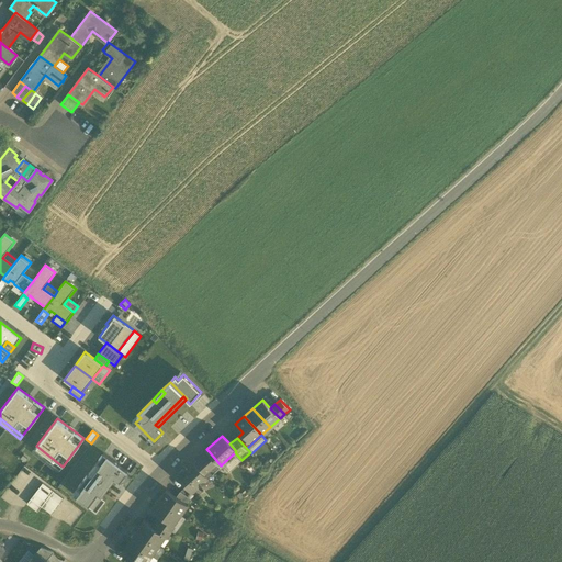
[(59,470),(63,467),(36,446),(34,450),(59,470)]
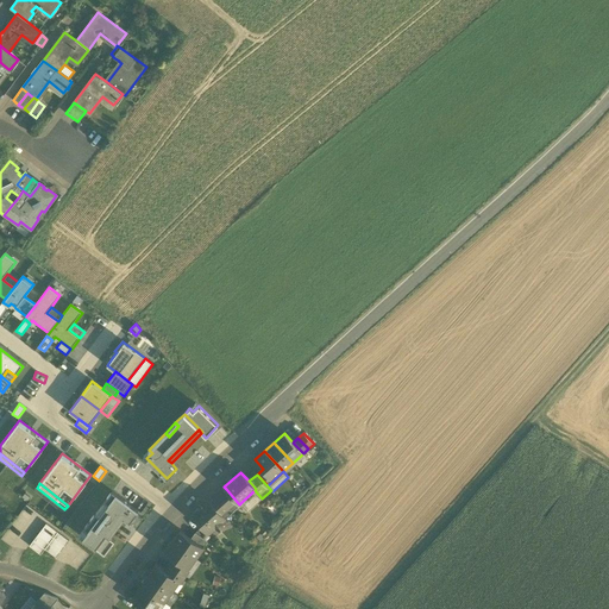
[(219,496),(233,512),(240,504),(240,503),(239,504),(226,489),(219,496)]
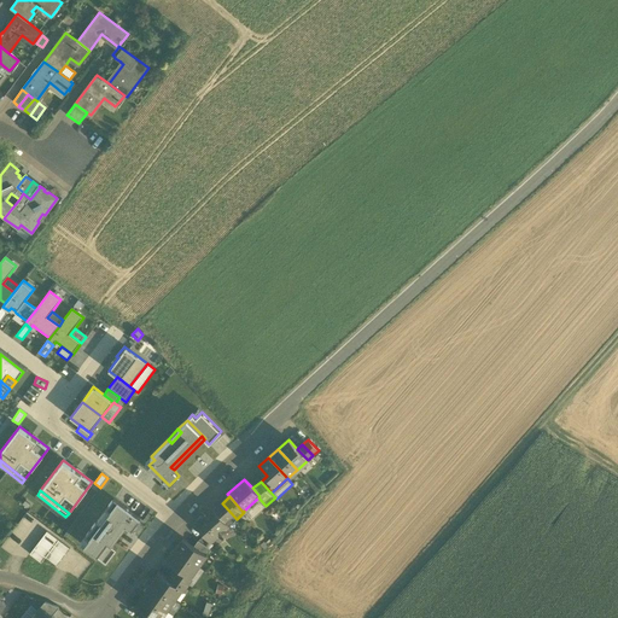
[(251,519),(266,506),(258,497),(244,511),(244,512),(251,519)]
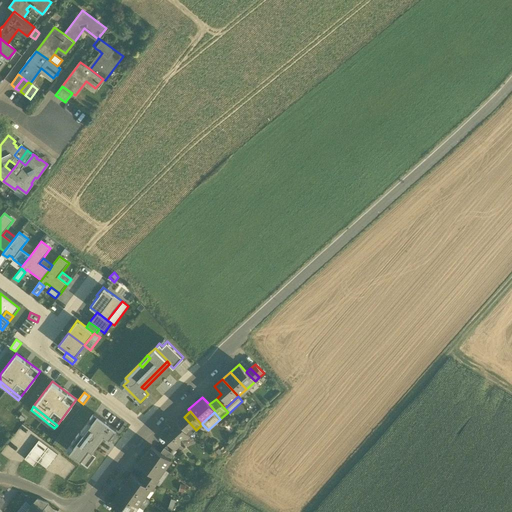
[(88,421),(91,424),(97,415),(94,413),(88,421)]
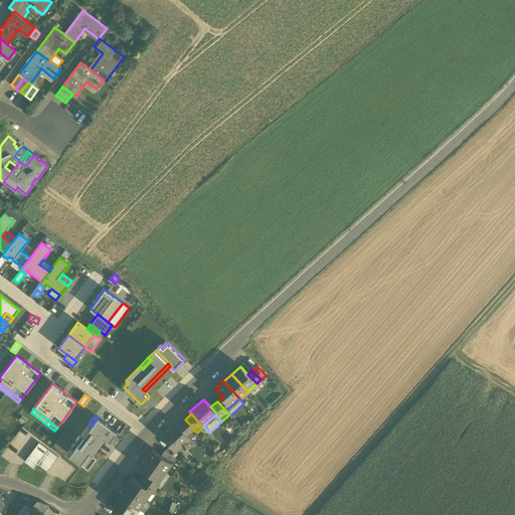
[(117,432),(98,417),(92,426),(84,436),(73,450),(70,455),(69,455),(80,463),(90,452),(102,436),(105,438),(110,442),(117,432)]
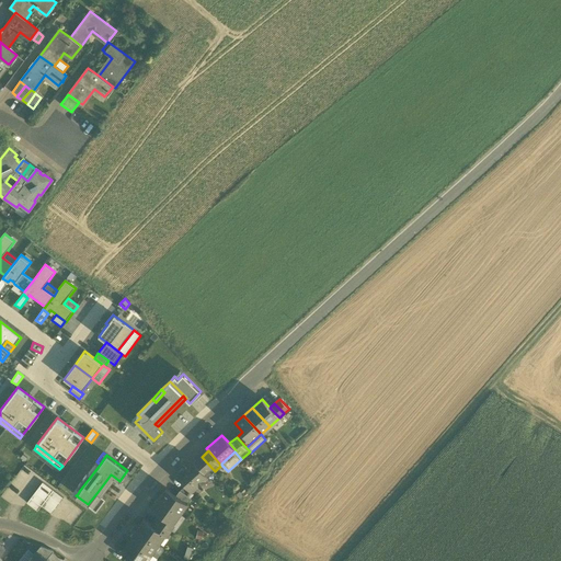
[(207,478),(215,471),(202,457),(194,464),(207,477),(206,478),(207,478)]
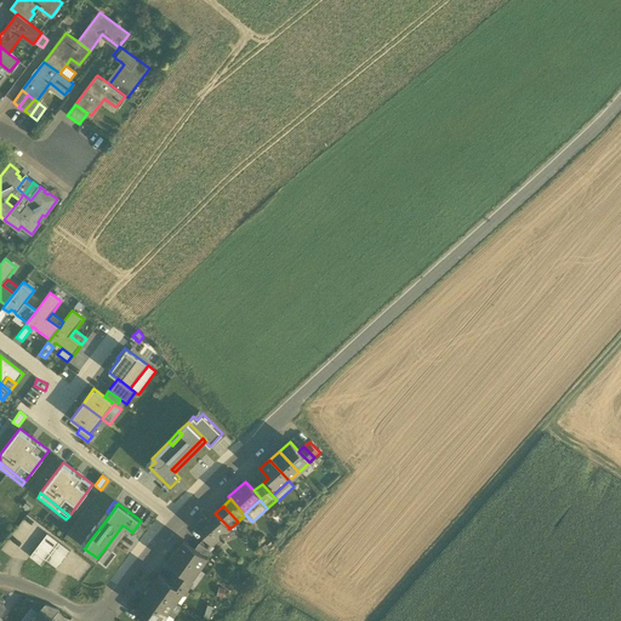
[(197,525),(212,543),(228,529),(229,528),(215,513),(212,510),(197,525)]
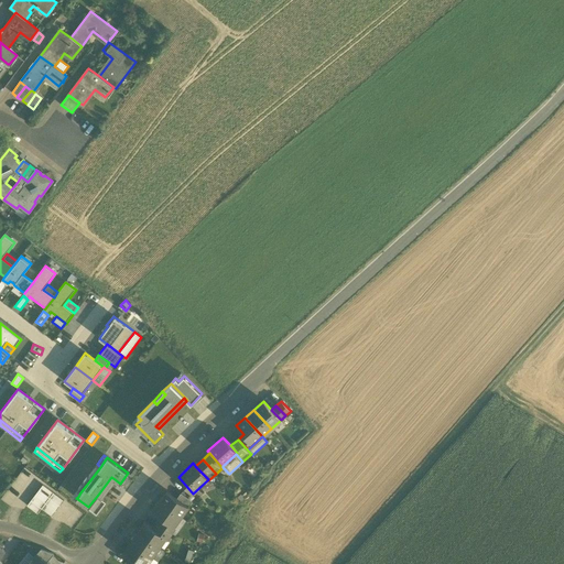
[(89,475),(93,477),(100,467),(97,464),(89,475)]
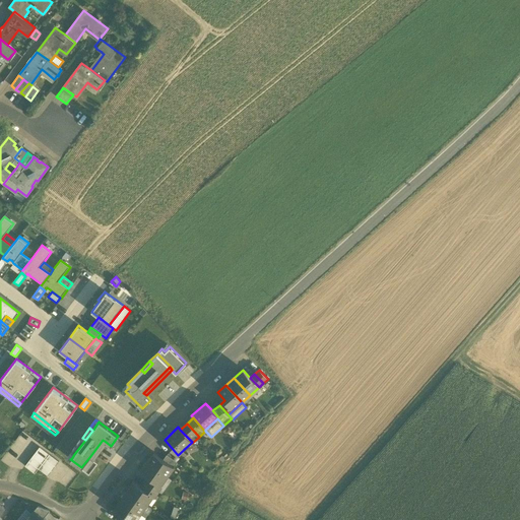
[(71,451),(74,454),(85,440),(82,438),(82,437),(71,451)]
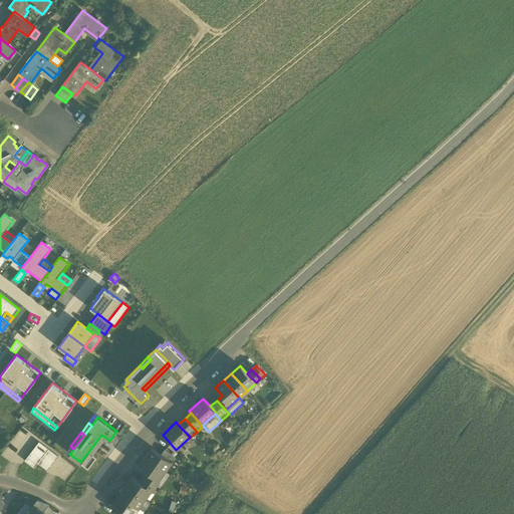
[(89,451),(92,453),(104,437),(101,435),(89,451)]
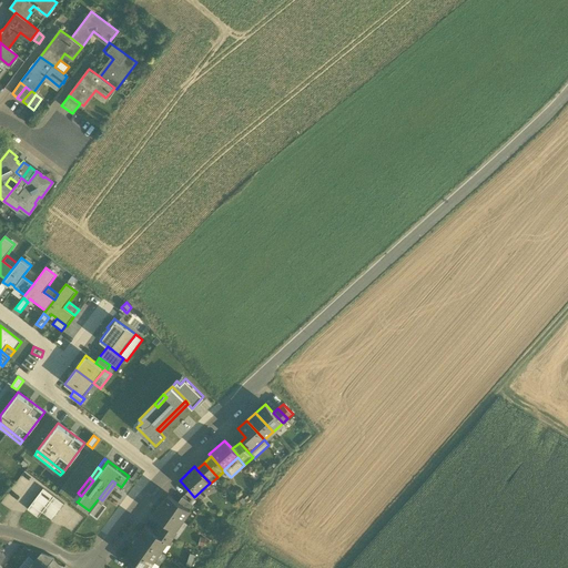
[(53,496),(43,488),(39,493),(50,501),(53,496)]
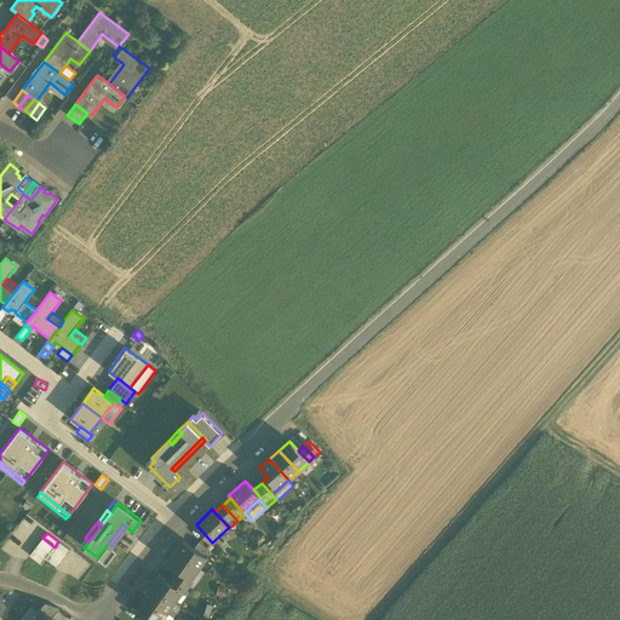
[(55,547),(42,538),(39,544),(50,552),(55,547)]
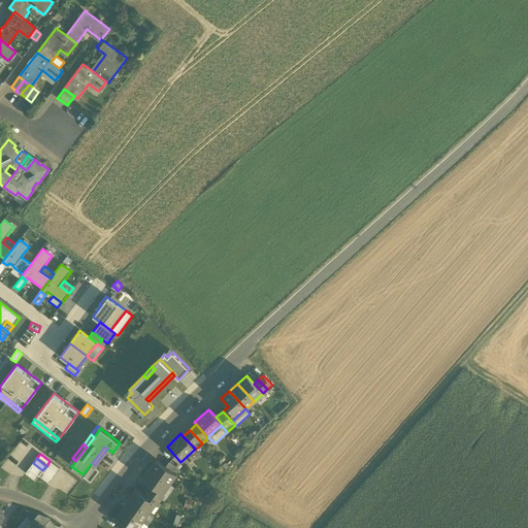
[(156,460),(150,469),(169,484),(175,474),(165,466),(156,460)]
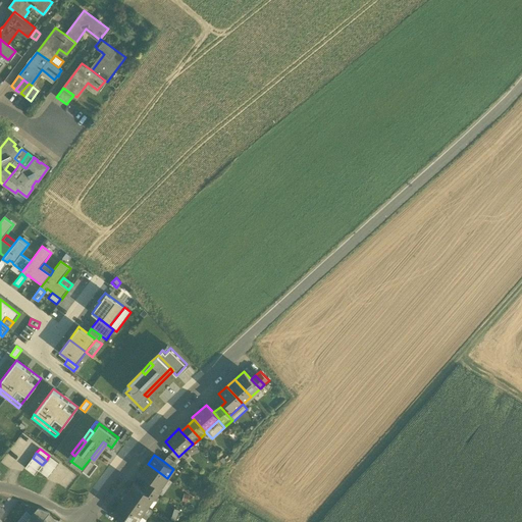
[(46,461),(55,468),(59,463),(49,456),(46,461)]
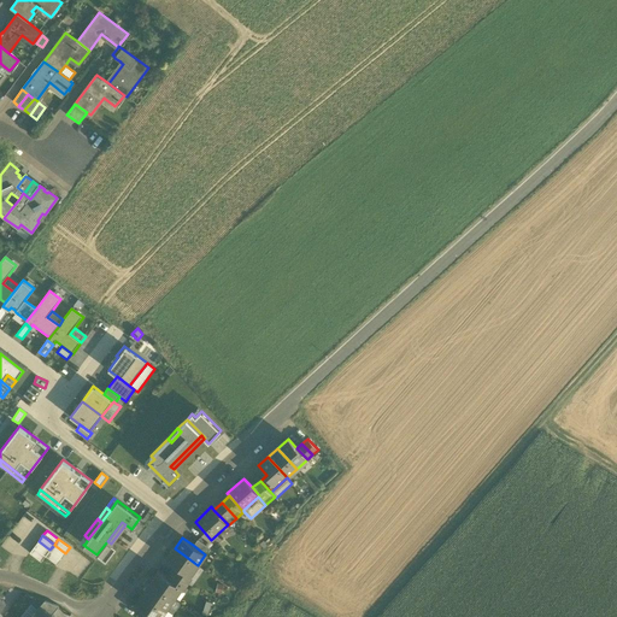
[(193,545),(205,554),(210,548),(198,540),(193,545)]
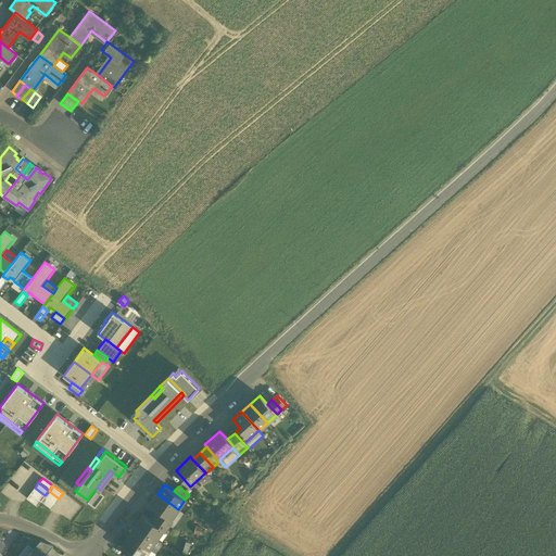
[(45,495),(35,488),(30,493),(41,501),(45,495)]
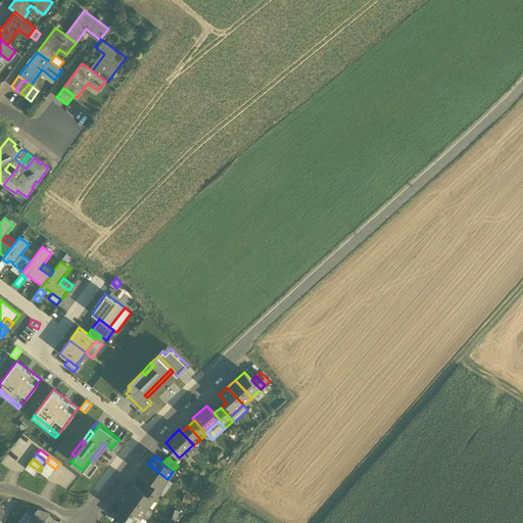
[(94,461),(91,459),(82,470),(90,476),(99,464),(94,461)]
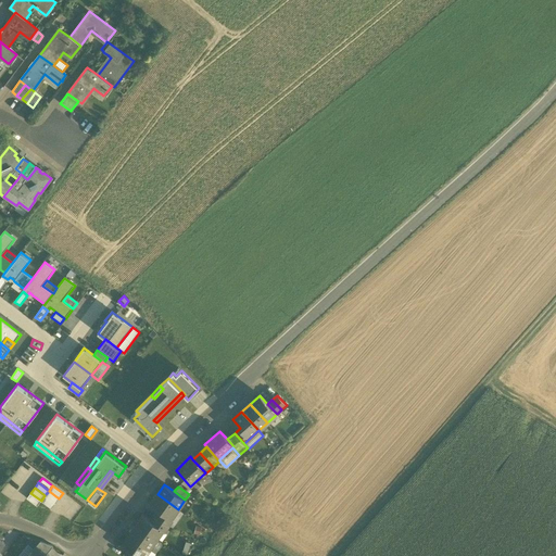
[(45,495),(55,504),(59,498),(49,491),(45,495)]
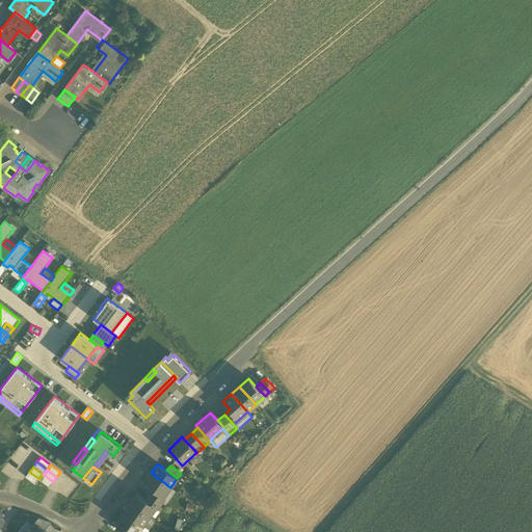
[(40,479),(29,472),(25,477),(35,484),(40,479)]
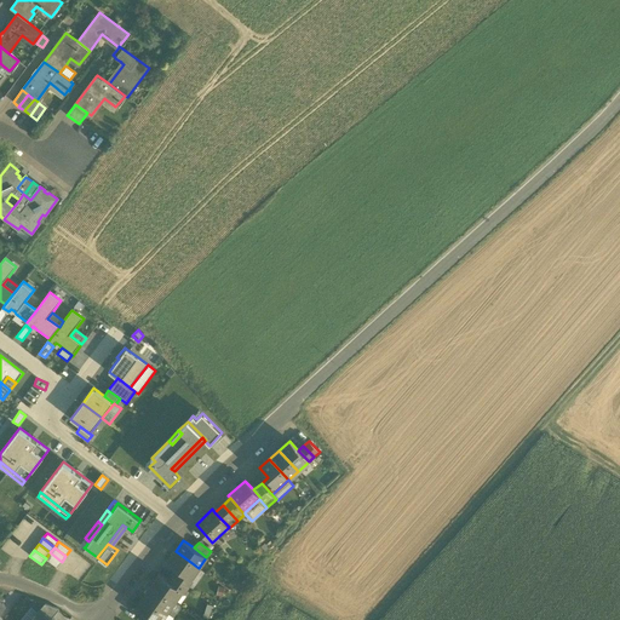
[(178,570),(174,577),(188,585),(193,579),(191,578),(199,568),(176,551),(167,562),(178,570)]
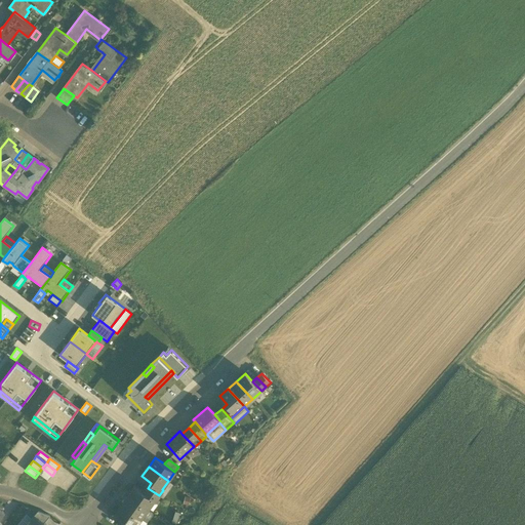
[(52,476),(42,468),(39,473),(48,480),(52,476)]
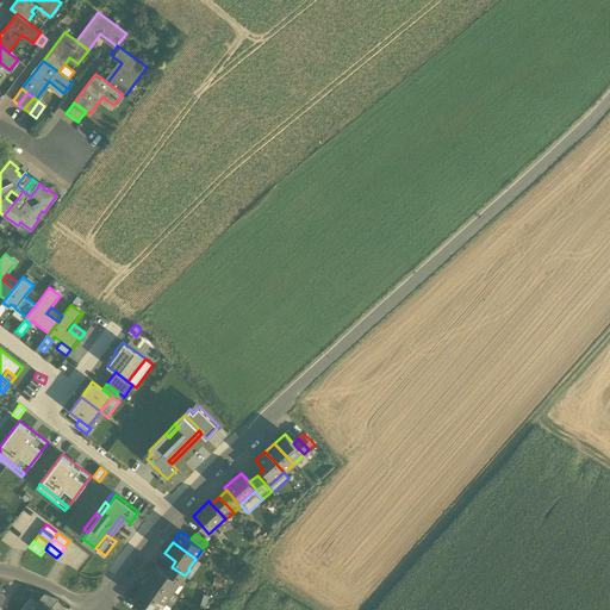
[(201,562),(195,559),(188,568),(190,570),(185,576),(190,579),(201,562)]
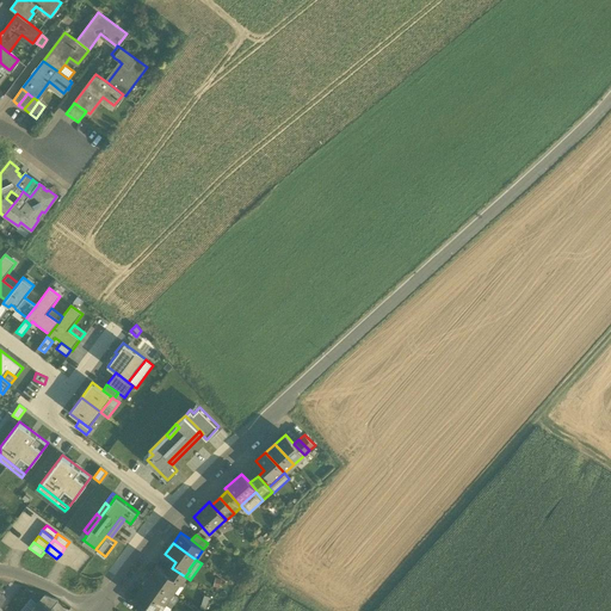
[(156,566),(149,576),(172,593),(179,584),(180,584),(185,576),(172,568),(167,574),(156,566)]
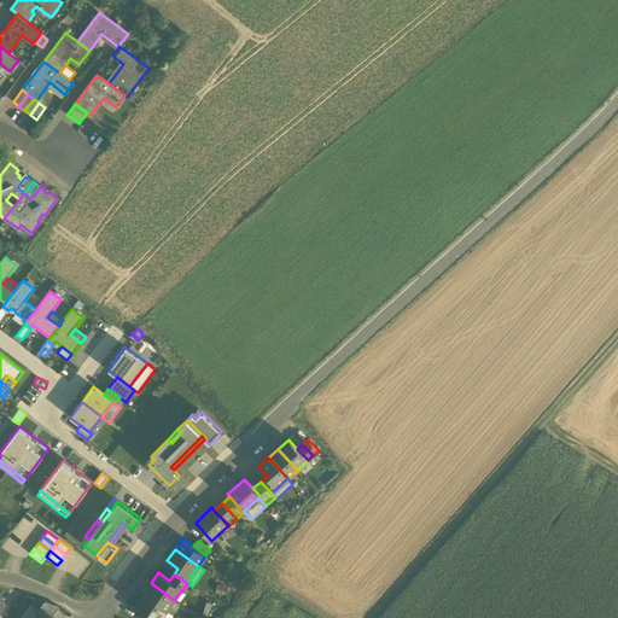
[(151,583),(143,594),(167,611),(174,600),(151,583)]
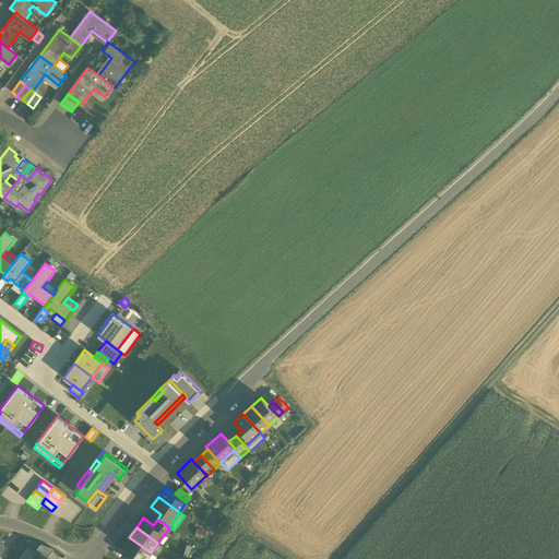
[(145,558),(151,552),(129,537),(122,548),(132,555),(128,558),(145,558)]
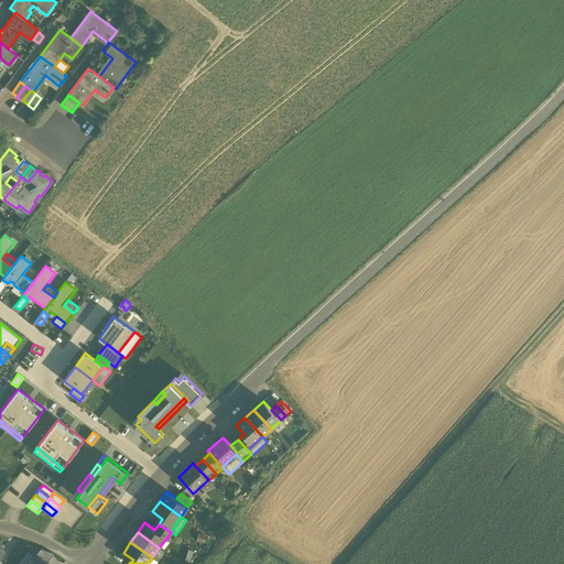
[(159,548),(152,557),(158,562),(165,552),(159,548)]
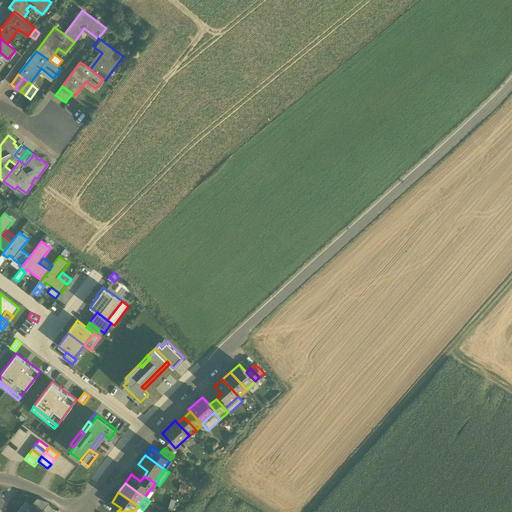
[(33,503),(33,504),(34,503),(43,511),(49,503),(37,499),(33,503)]
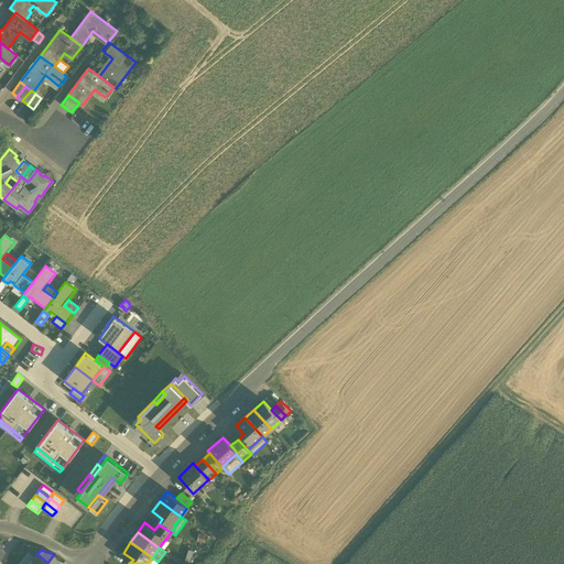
[(19,563),(29,563),(34,557),(29,553),(19,563)]
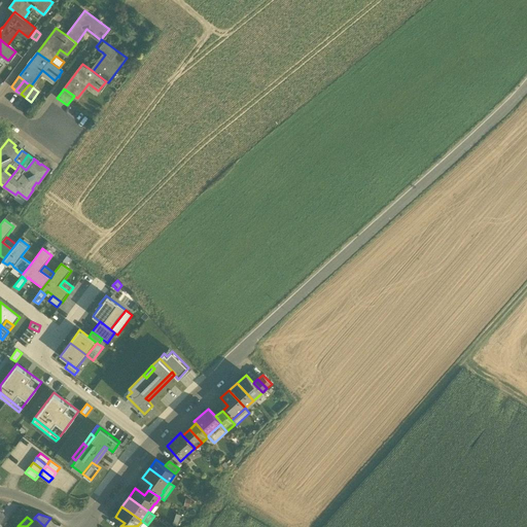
[(35,518),(34,519),(32,521),(27,526),(45,526),(44,526),(35,518)]
